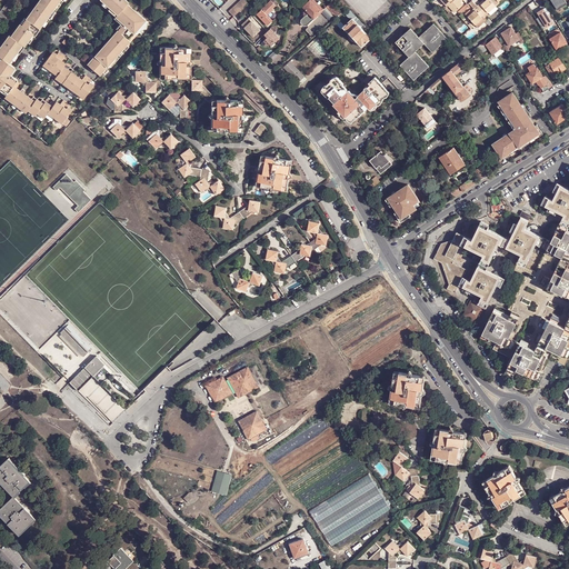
[(19,0),(8,0),(0,11),(0,15),(2,17),(6,19),(19,0)]
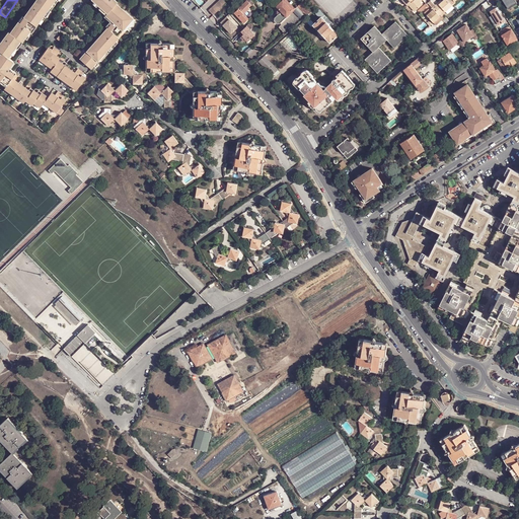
[(49,9),(55,0),(36,0),(24,17),(23,15),(11,32),(9,31),(0,43),(0,50),(2,52),(0,55),(0,78),(8,84),(6,86),(5,88),(23,102),(25,100),(32,105),(33,103),(40,107),(44,103),(56,113),(65,100),(62,97),(64,95),(58,91),(55,95),(52,92),(51,93),(48,91),(46,95),(39,90),(36,92),(30,87),(28,89),(22,84),(23,82),(20,80),(19,82),(15,80),(18,76),(15,73),(16,72),(10,67),(14,61),(9,57),(11,54),(21,41),(22,42),(24,39),(34,24),(36,25),(39,22),(49,9)]
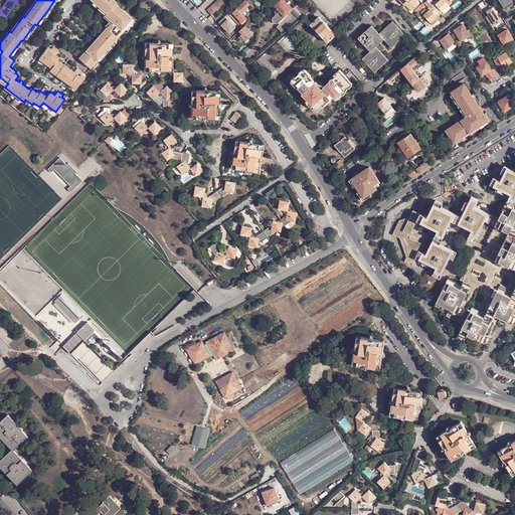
[(57,0),(54,0),(48,9),(50,10),(57,0)]
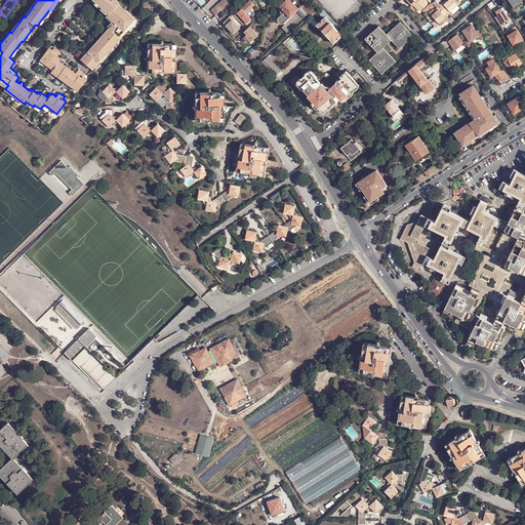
[(123,30),(125,28),(133,17),(117,2),(118,1),(116,0),(93,0),(98,4),(109,12),(107,14),(112,19),(107,26),(109,27),(81,58),(91,69),(93,66),(97,63),(99,59),(117,40),(120,37),(118,35),(123,30)]
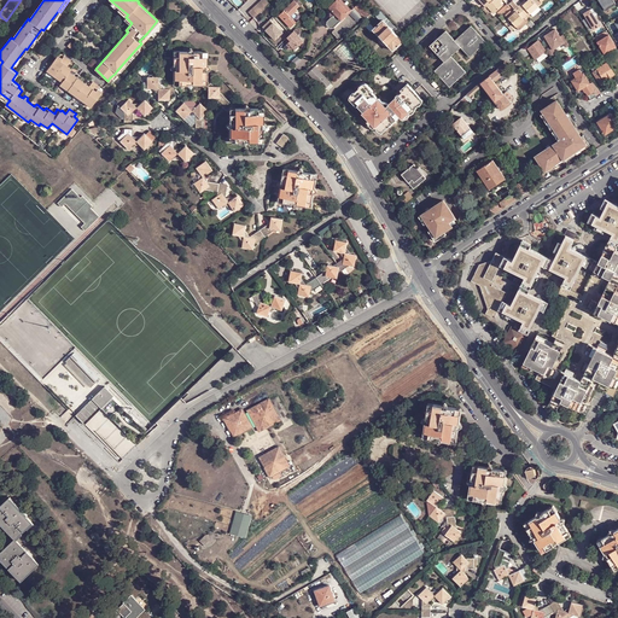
[(261,0),(254,10),(249,13),(255,18),(258,15),(270,4),(266,0),(261,0)]
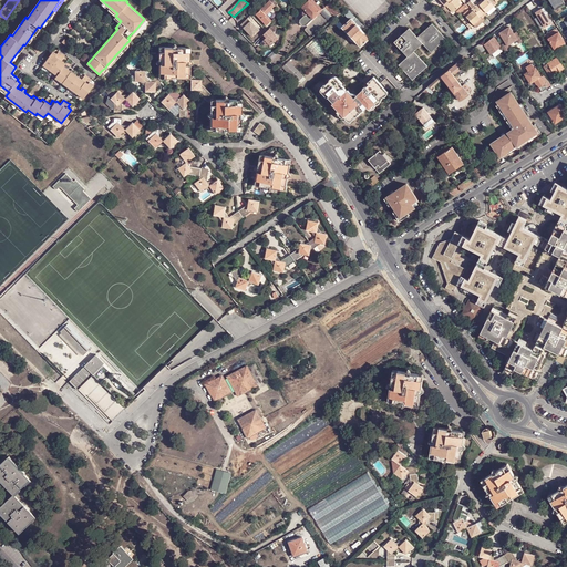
[(315,19),(322,11),(310,0),(309,0),(303,7),(305,9),(303,10),(307,13),(315,19)]
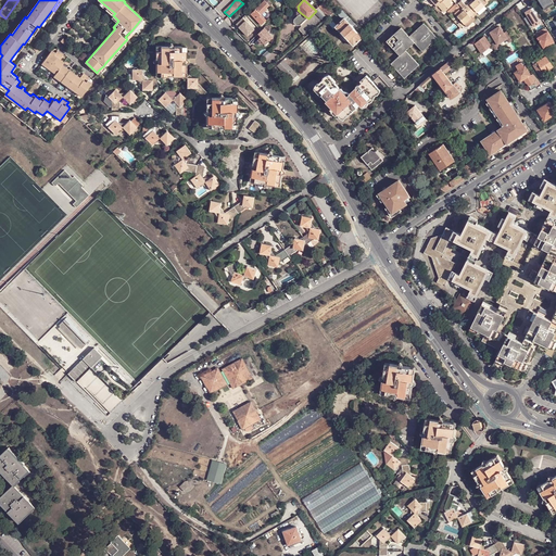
[(318,10),(317,8),(308,0),(304,0),(316,11),(318,10)]
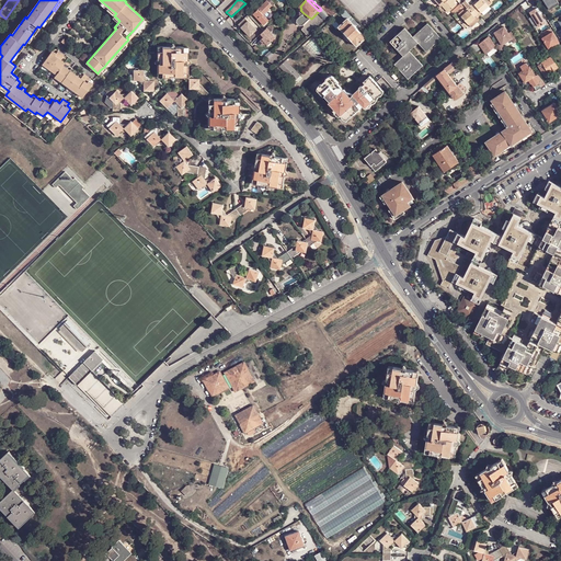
[(447,0),(442,6),(448,12),(457,4),(454,1),(454,0),(447,0)]
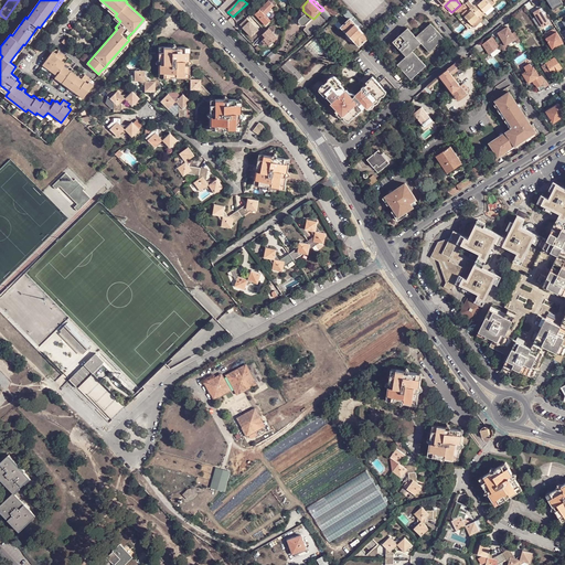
[(464,0),(462,1),(464,3),(466,6),(469,9),(473,6),(469,0),(464,0)]
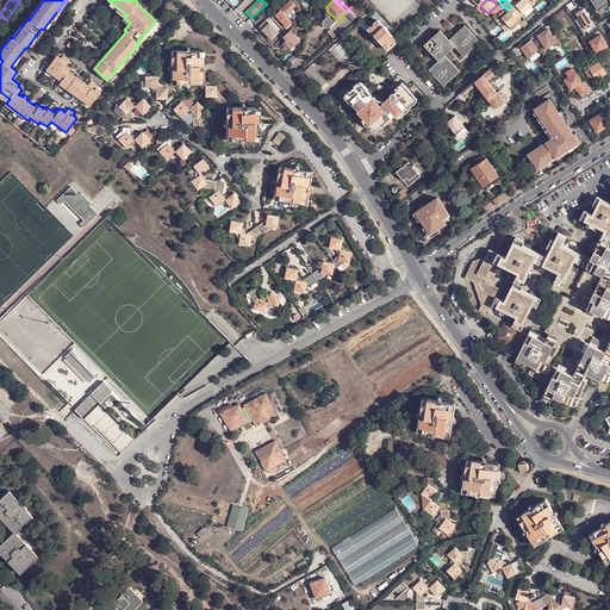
[(511,6),(520,14),(523,12),(524,13),(533,6),(527,0),(521,0),(520,1),(517,0),(511,6)]
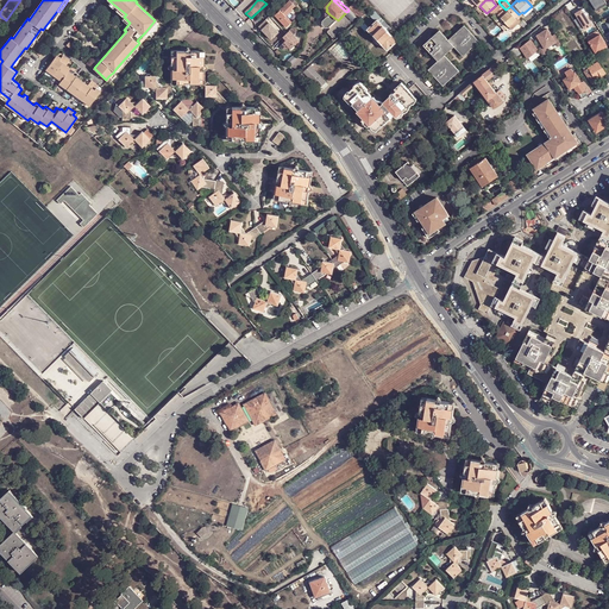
[(290,1),(276,16),(287,29),(294,23),(288,17),(294,11),(294,10),(296,7),(290,1)]
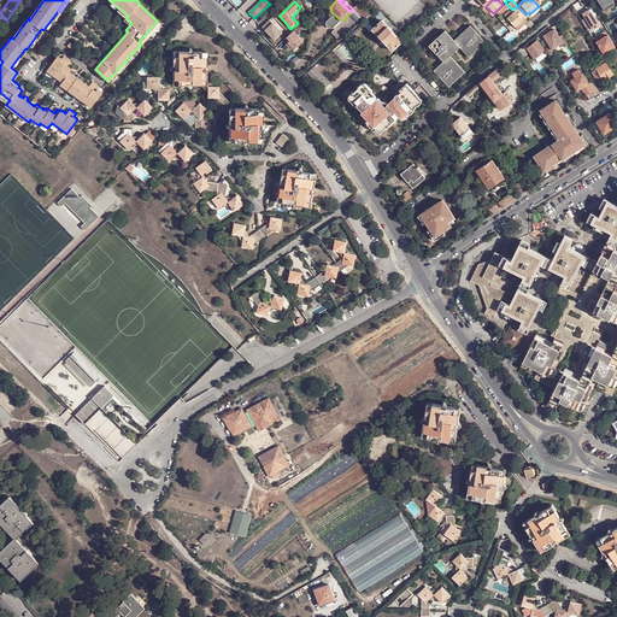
[(499,15),(509,6),(506,4),(497,12),(499,15)]
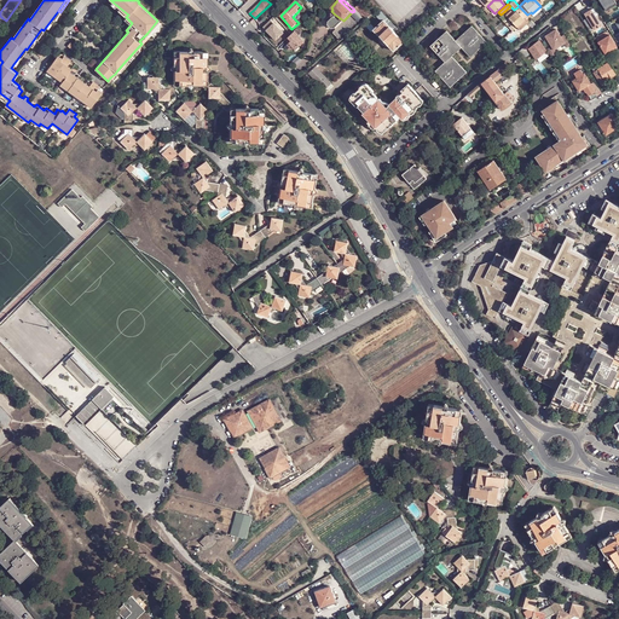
[(527,15),(519,6),(514,10),(512,13),(513,15),(509,18),(520,30),(530,22),(527,19),(530,18),(527,15)]
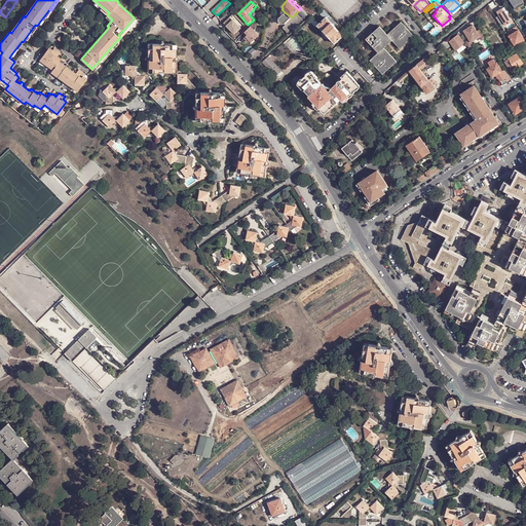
[(287,24),(284,27),(290,33),(303,22),(308,16),(310,14),(302,6),(301,7),(300,7),(301,9),(299,10),(292,17),(285,24),(287,24)]
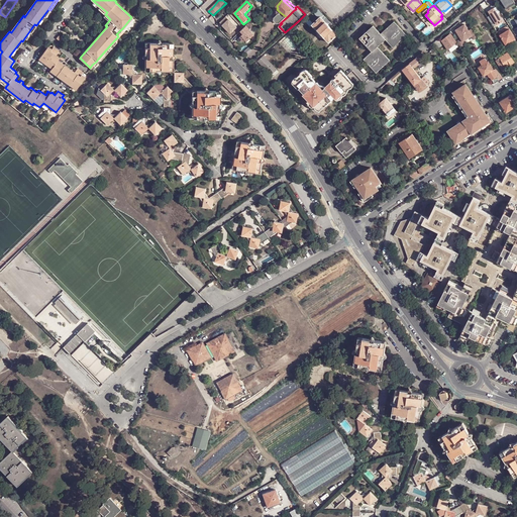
[(50,10),(48,9),(38,22),(40,24),(50,10)]
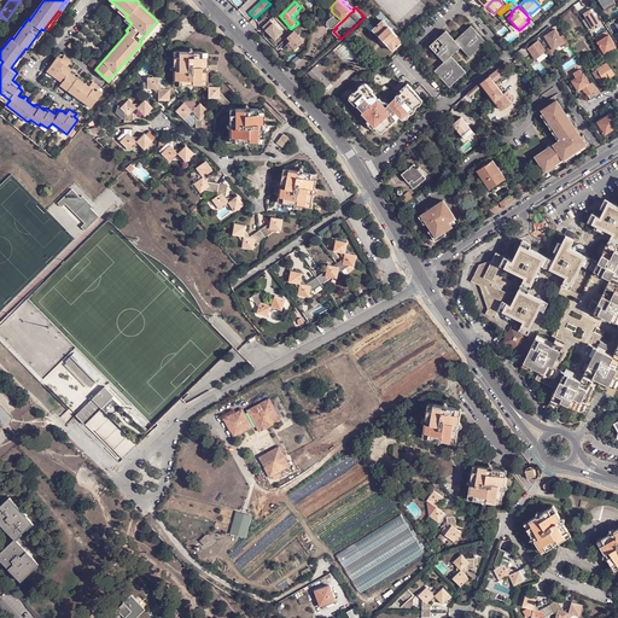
[(331,28),(334,28),(343,21),(334,15),(328,21),(328,25),(331,28)]
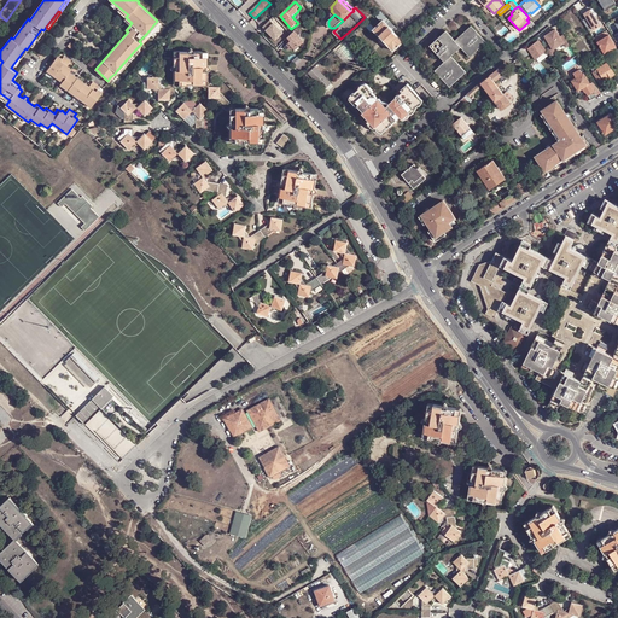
[(403,40),(406,38),(385,17),(383,21),(403,40)]
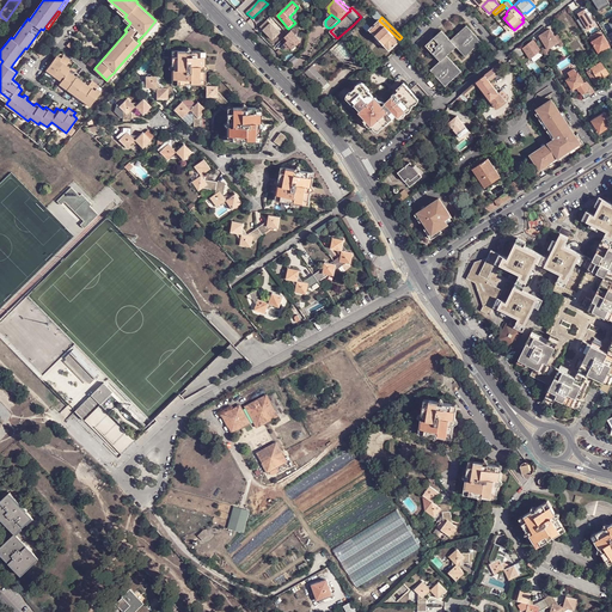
[(268,19),(261,26),(274,40),(281,32),(268,19)]
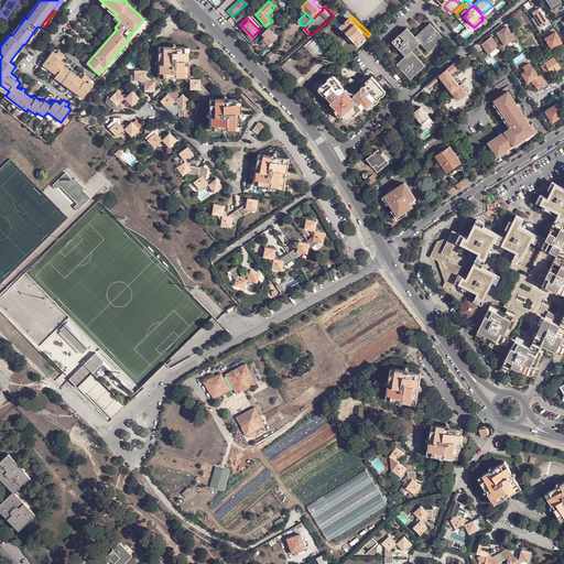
[(143,19),(134,30),(137,32),(145,21),(143,19)]
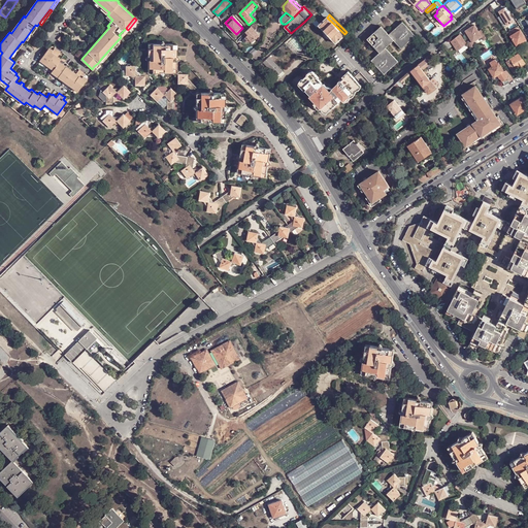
[(336,42),(344,34),(327,18),(319,25),(336,42)]
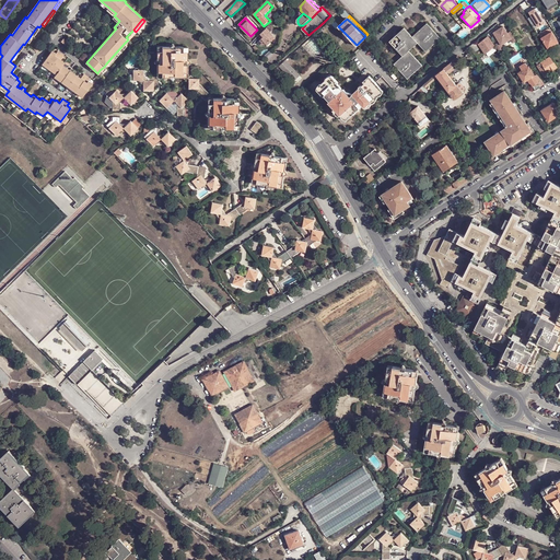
[(441,37),(427,22),(413,35),(406,26),(391,41),(404,56),(395,63),(408,78),(421,65),(409,51),(418,43),(427,50),(441,37)]
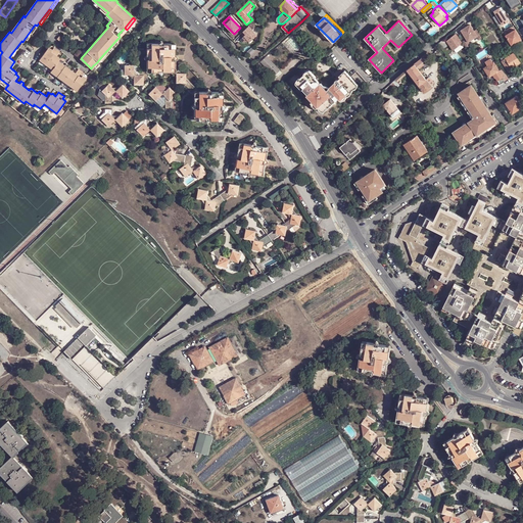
[(37,27),(37,26),(35,25),(25,39),(28,40),(37,27)]
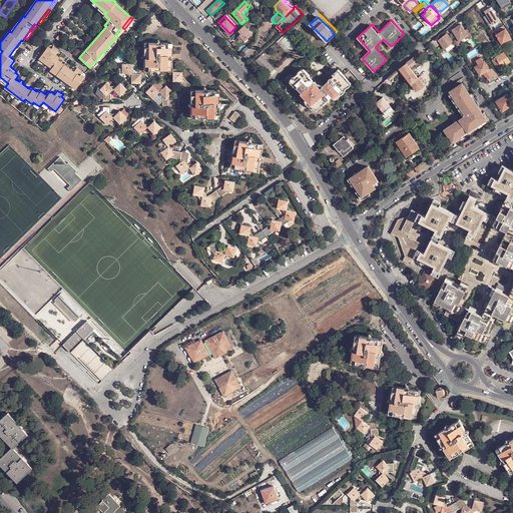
[(473,36),(468,28),(465,30),(461,24),(452,29),(459,41),(468,35),(470,38),(473,36)]
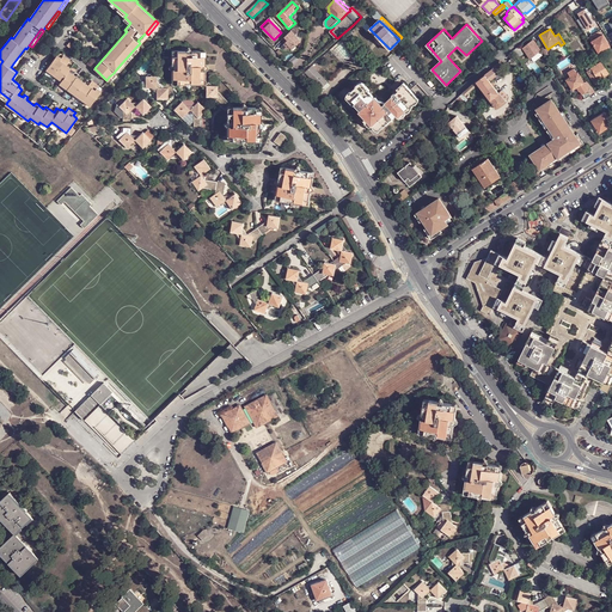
[(292,30),(288,34),(286,36),(289,40),(282,46),(286,48),(293,47),(294,48),(301,41),(301,40),(292,30)]
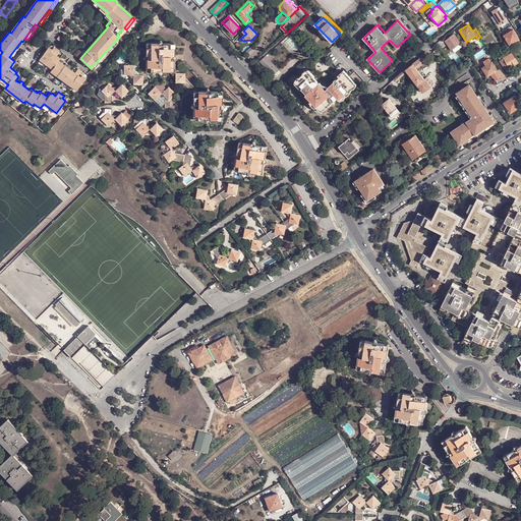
[(513,30),(504,36),(510,46),(519,40),(513,30)]
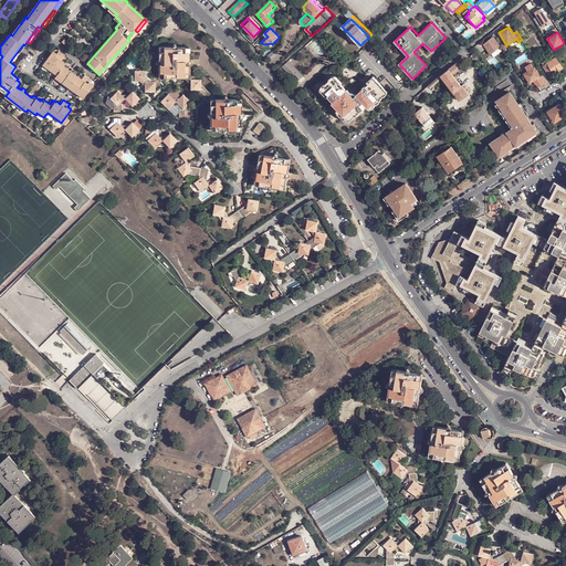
[(493,38),(484,45),(491,55),(501,49),(493,38)]
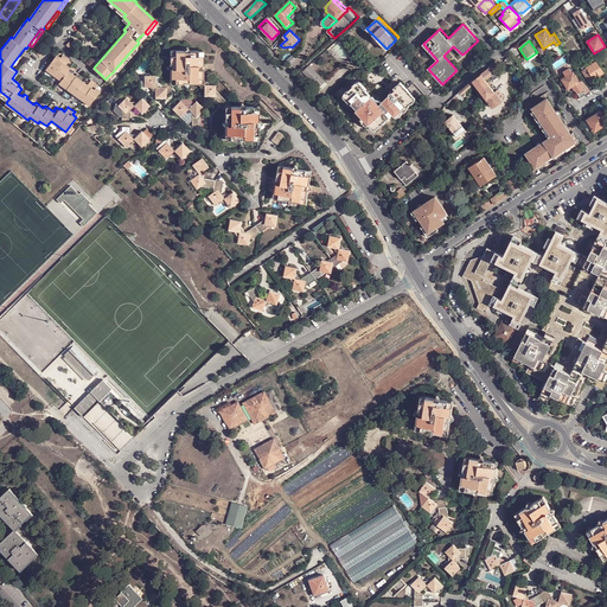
[(135,46),(115,69),(117,71),(138,49),(135,46)]
